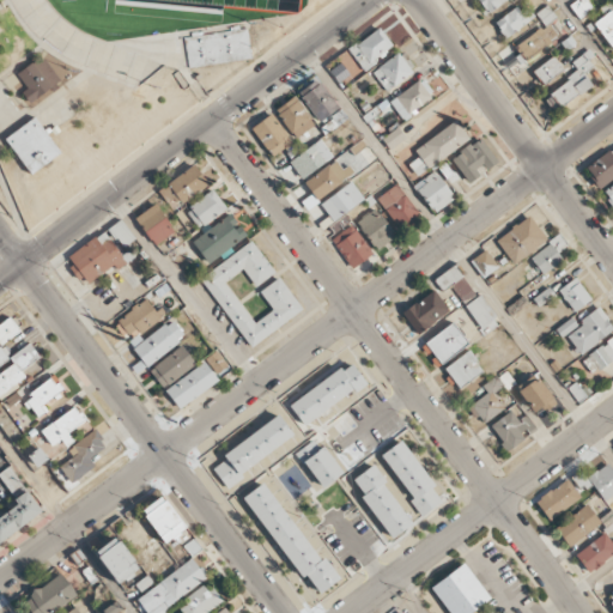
[(477,0),(486,13),(505,0),(477,0)]
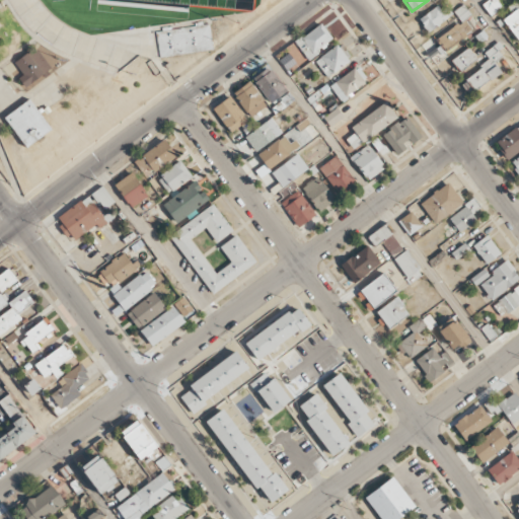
[(501,7),(496,0),(488,0),(482,4),(490,15),(501,7)]
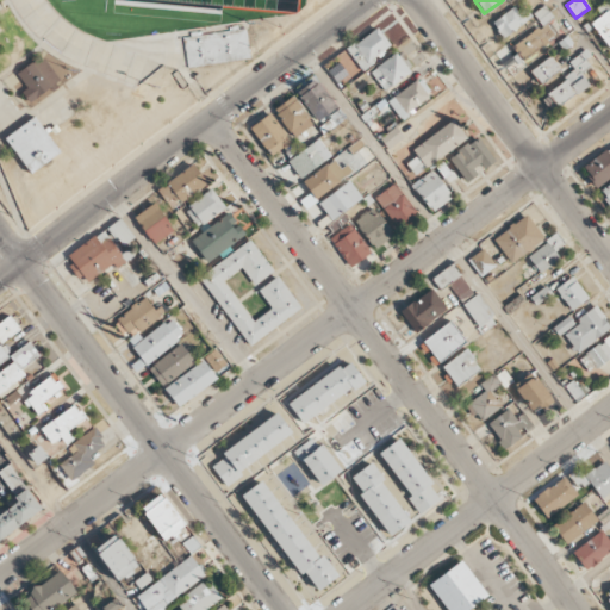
[(491,20),(500,37),(527,23),(517,6),(491,20)]
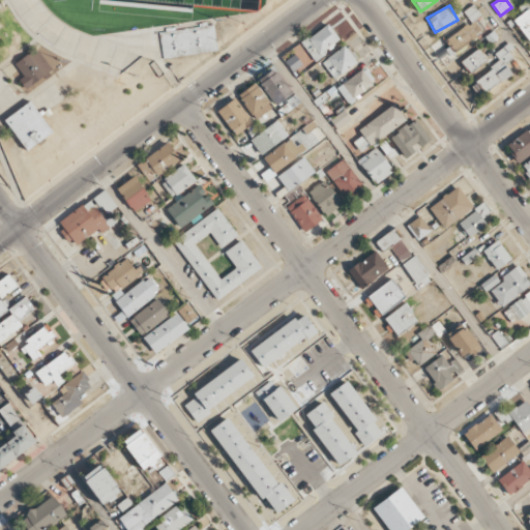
[(471,22),(480,16),(473,5),(465,10),(471,22)]
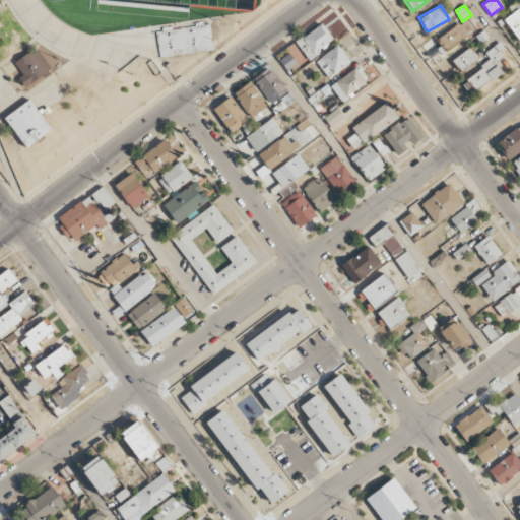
[(519,8),(504,18),(519,43),(519,8)]
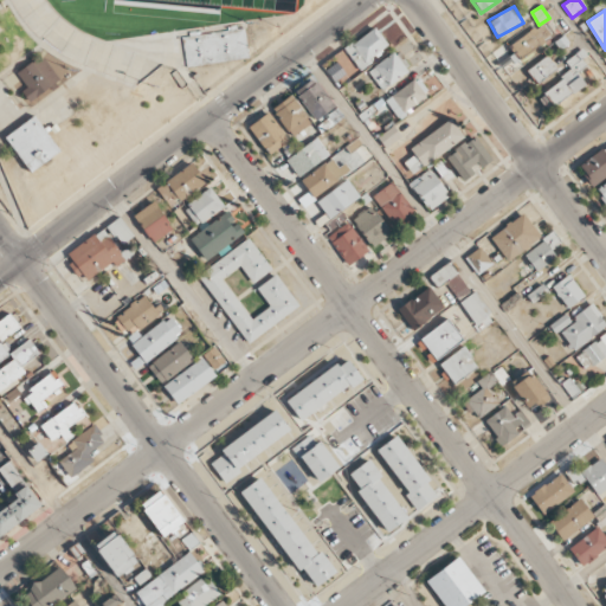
[(510,46),(520,59),(553,33),(542,21),(510,46)]
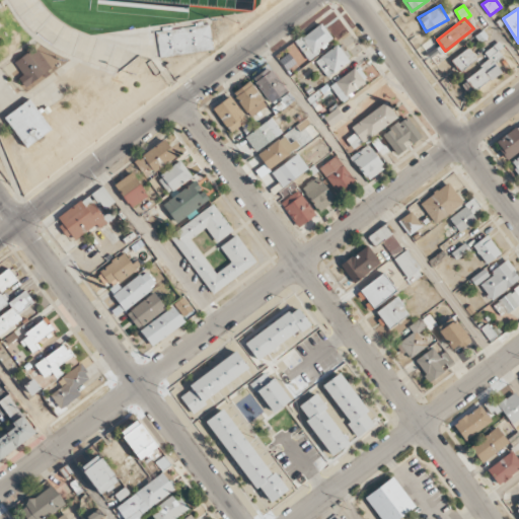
[(156,32),(160,58),(213,50),(210,24),(203,25),(203,21),(197,22),(198,26),(167,30),(167,27),(162,27),(162,30),(156,32)]
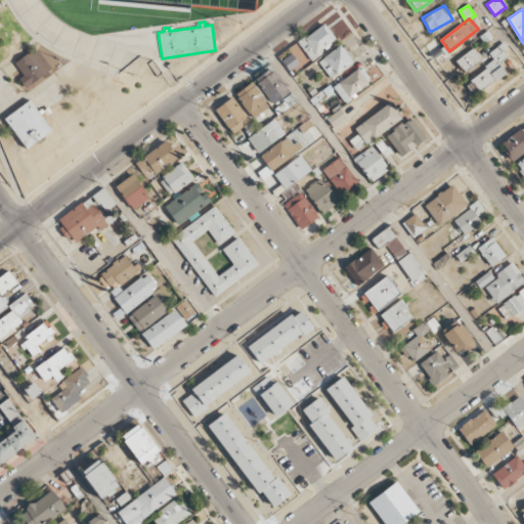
[(337,43),(325,25),(298,41),(309,59),(337,43)]
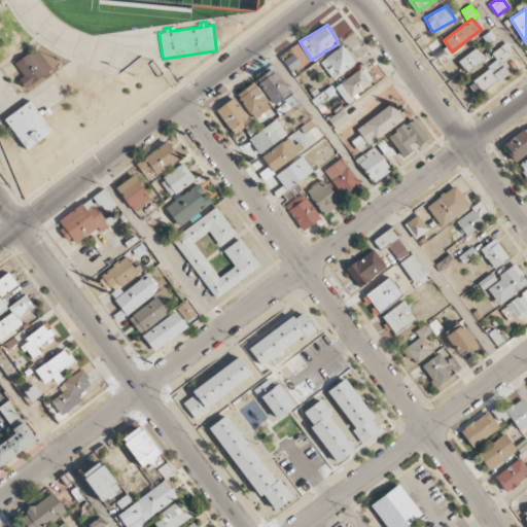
[(310,59),(299,43),(280,57),(292,72),(310,59)]
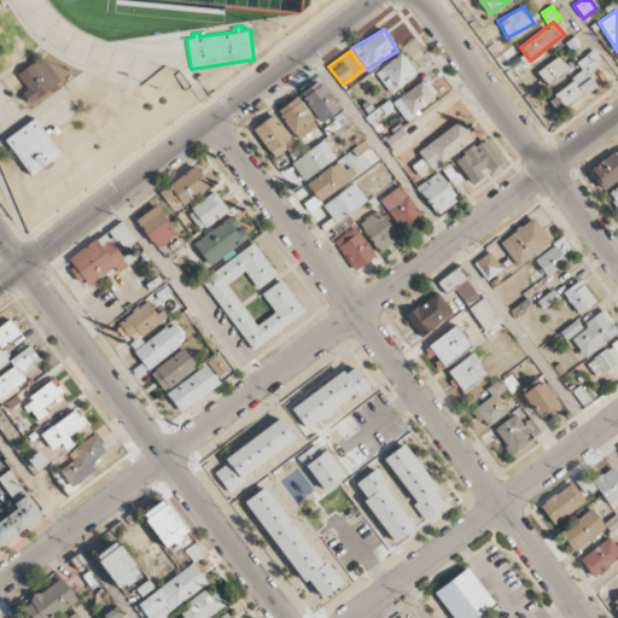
[(419,69),(404,51),(375,74),(389,92),(419,69)]
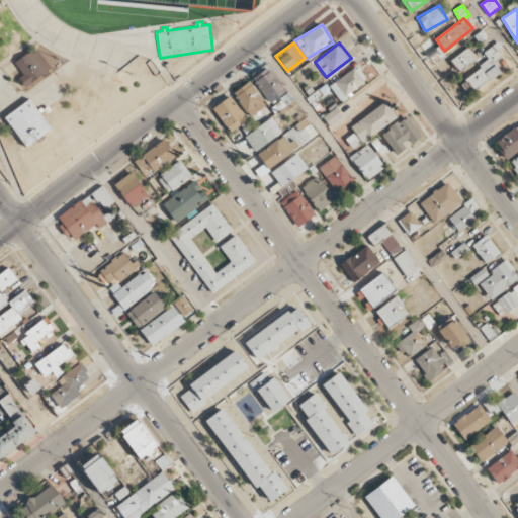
[(493,62),(504,55),(496,42),(483,53),(489,61),(459,82),(468,95),(500,72),(493,62)]
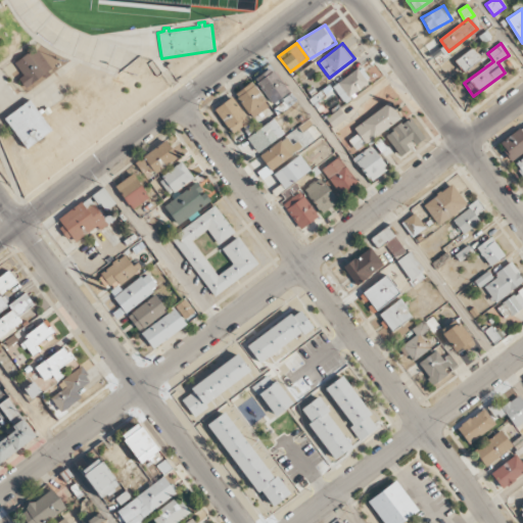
[(455,61),(463,73),(480,59),(472,48),(455,61)]
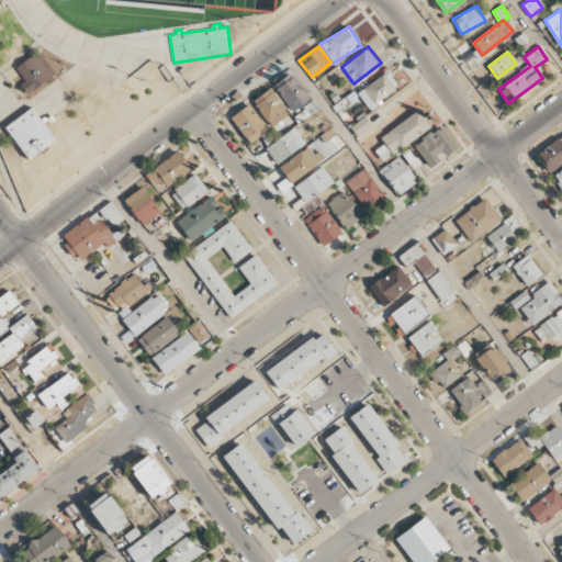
[(15,68),(31,56),(49,80),(27,96),(20,86),(25,81),(15,68)]
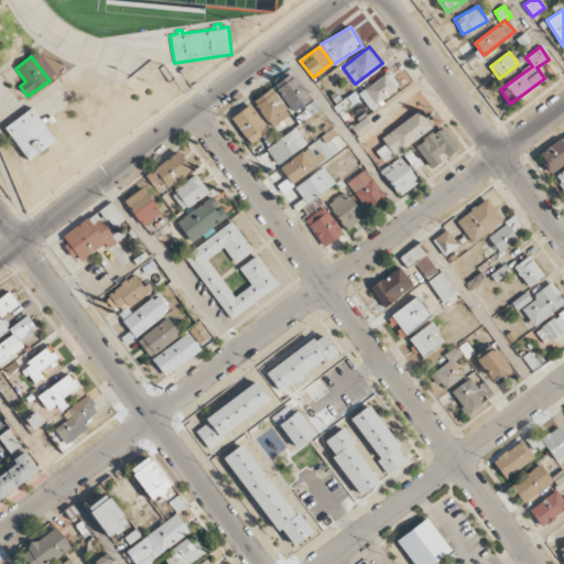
[(371,111),(401,88),(388,72),(358,94),(371,111)]
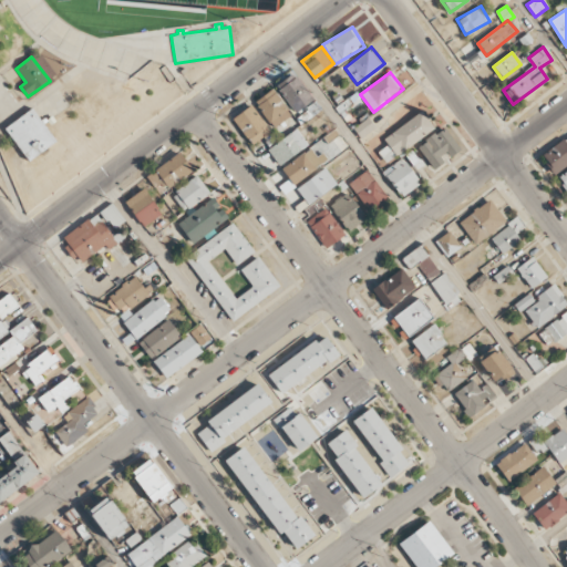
[(315,102),(294,73),(276,85),(295,114),(306,106),(312,116),(320,111),(313,102),(315,102)]
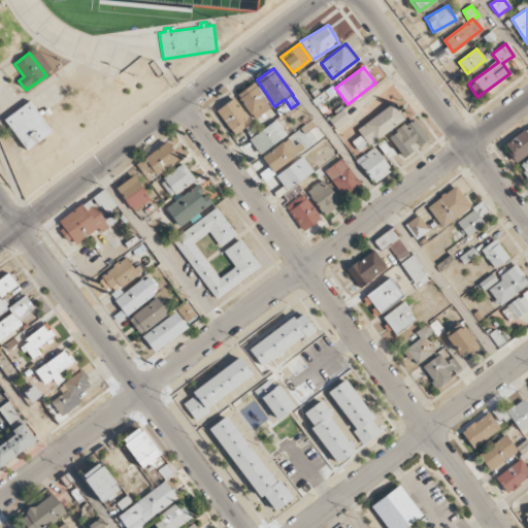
[(271,108),(255,83),(237,95),(254,120),(271,108)]
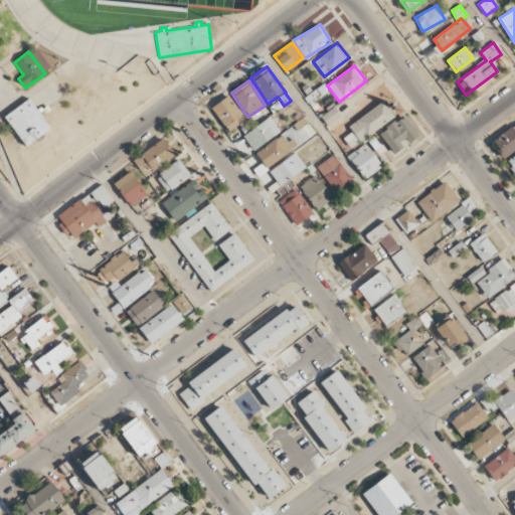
[(228,132),(245,121),(228,96),(211,107),(228,132)]
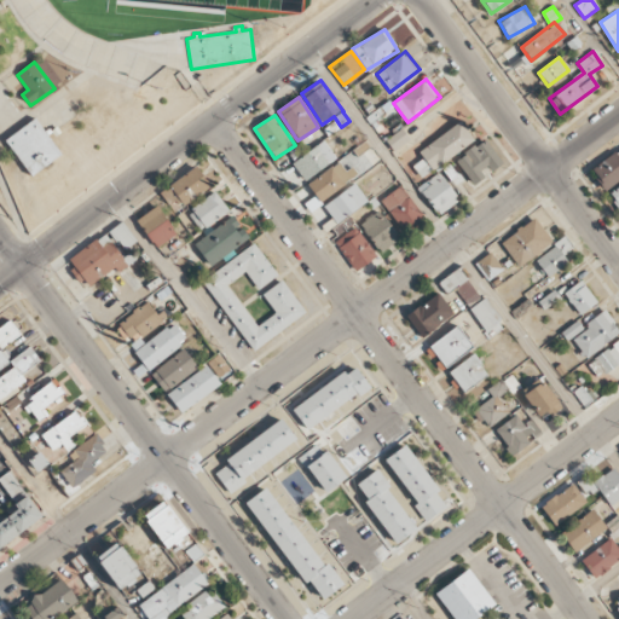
[(6,142),(35,120),(62,155),(33,177),(6,142)]
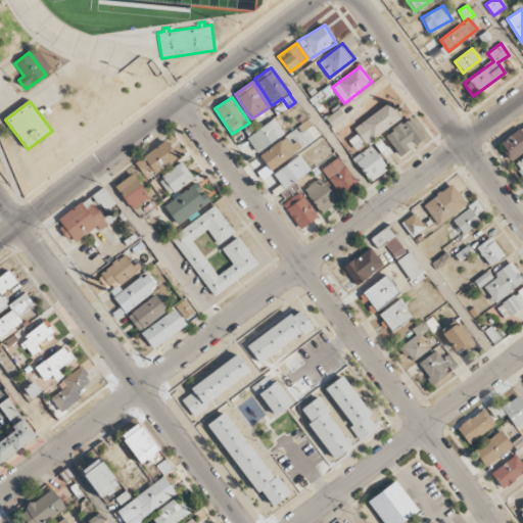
[(400,117),(388,102),(350,131),(363,146),(400,117)]
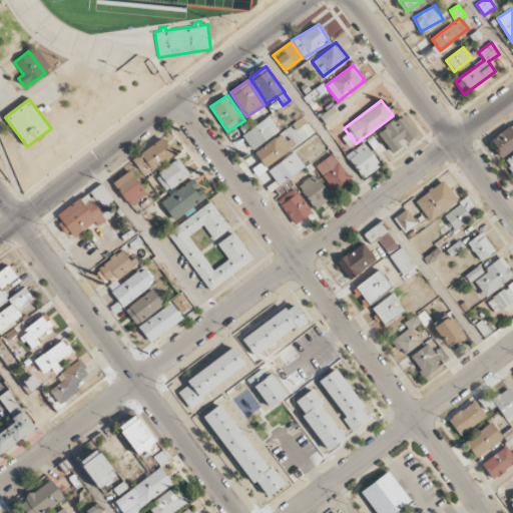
[(340,116),(333,106),(320,116),(326,125),(340,116)]
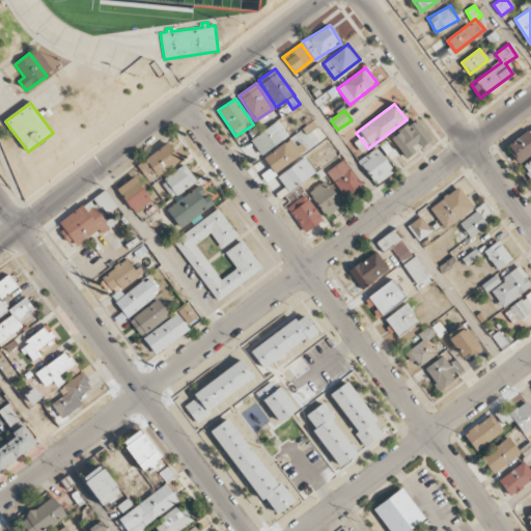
[(414,149),(429,139),(417,119),(391,137),(406,159),(416,151),(414,149)]
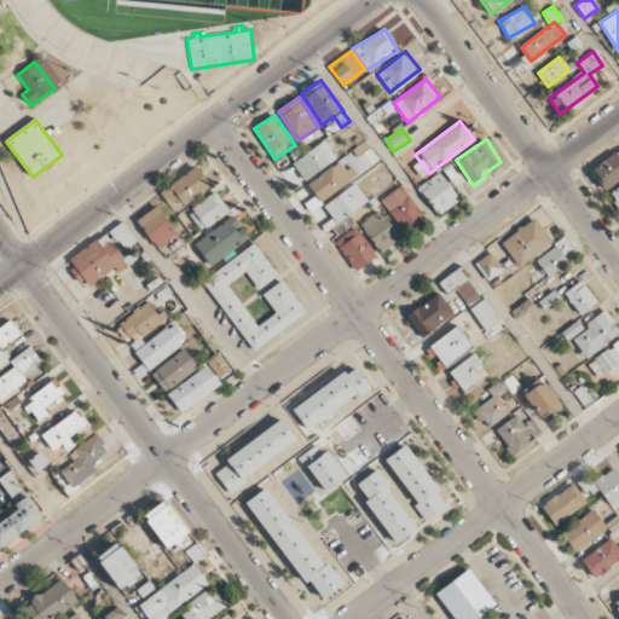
[(302,180),(335,161),(325,143),(291,161),(302,180)]
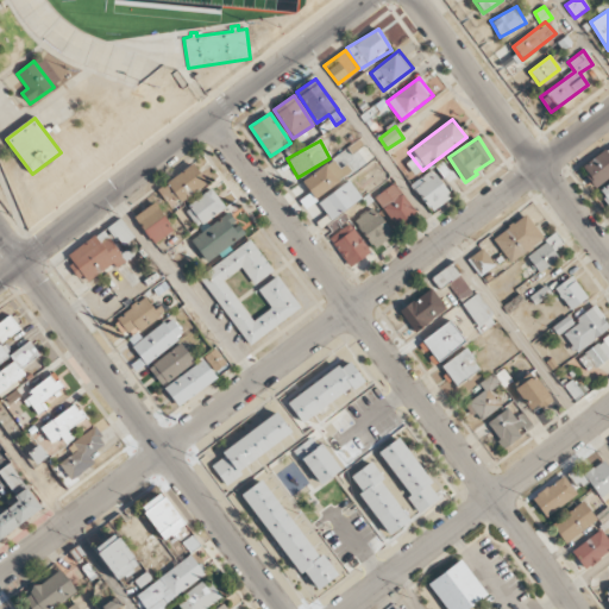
[(608,176),(608,146),(582,168),(596,187),(608,176)]
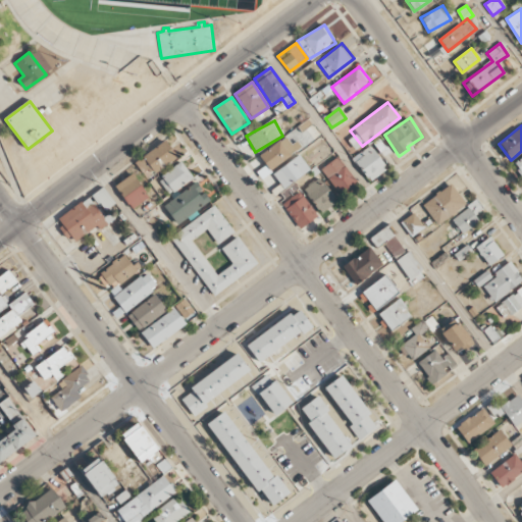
[(289,135),(259,155),(269,170),(299,150),(289,135)]
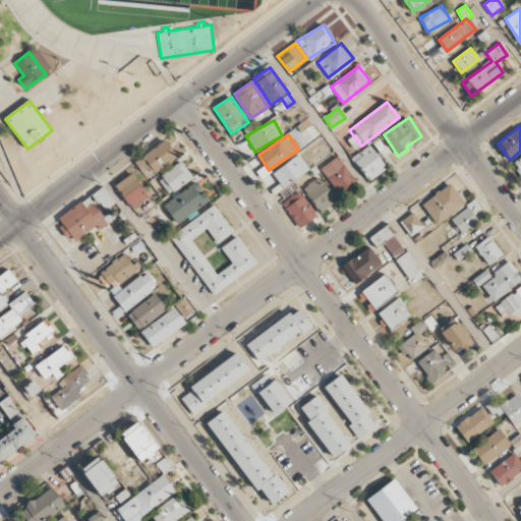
[(178,157),(166,139),(135,162),(148,179),(178,157)]
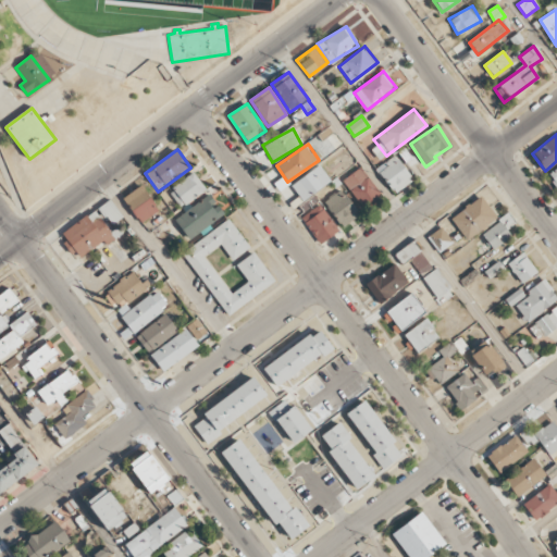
[(394,194),(412,181),(395,156),(376,169),(394,194)]
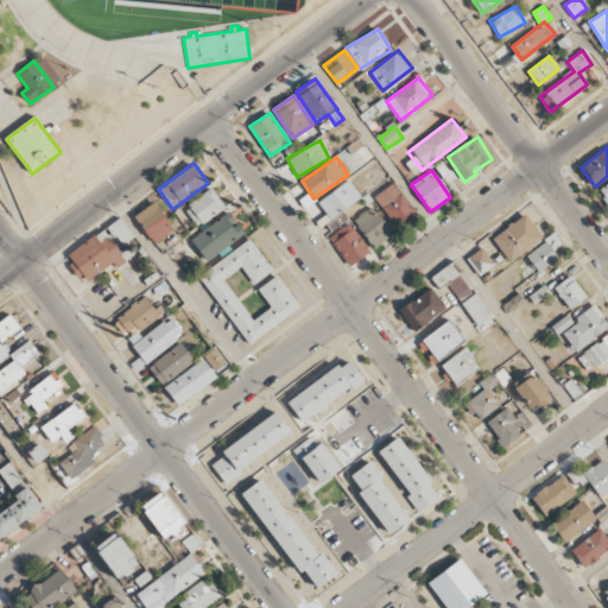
[(361,197),(348,179),(317,203),(330,220),(361,197)]
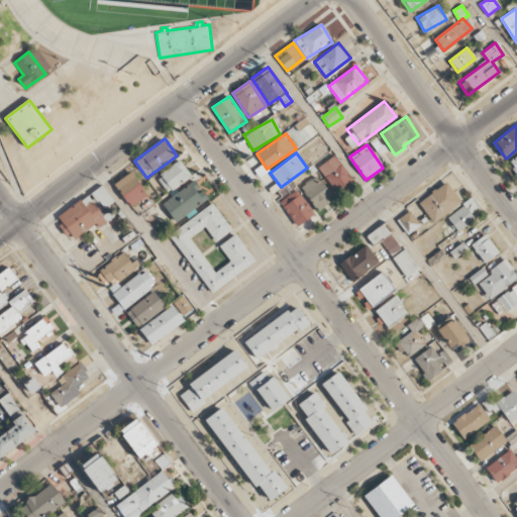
[(354,181),(334,154),(317,169),(338,194),(354,181)]
